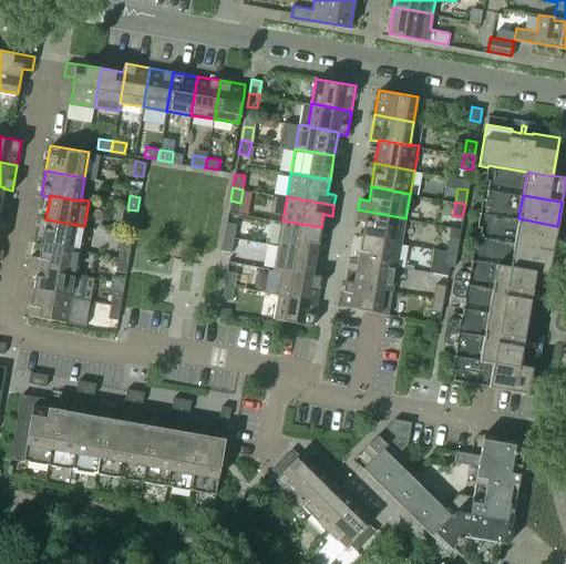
[(135,225),(137,211),(127,209),(125,223),(135,225)]
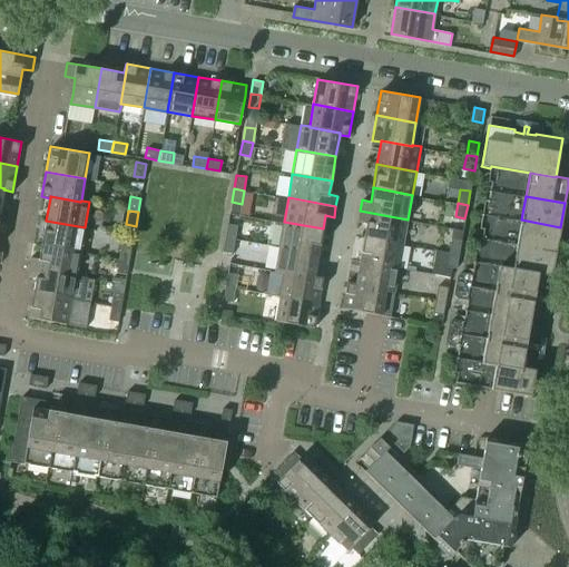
[(403,243),(408,220),(360,211),(357,221),(366,223),(364,236),(403,243)]
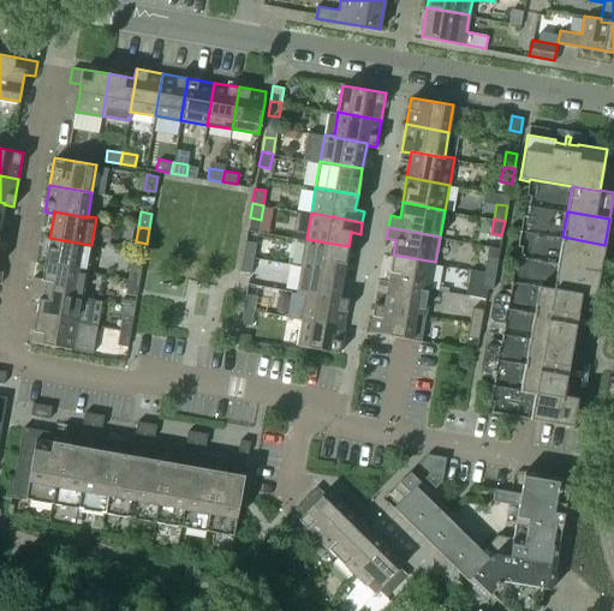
[(601,270),(604,245),(562,237),(558,263),(601,270)]
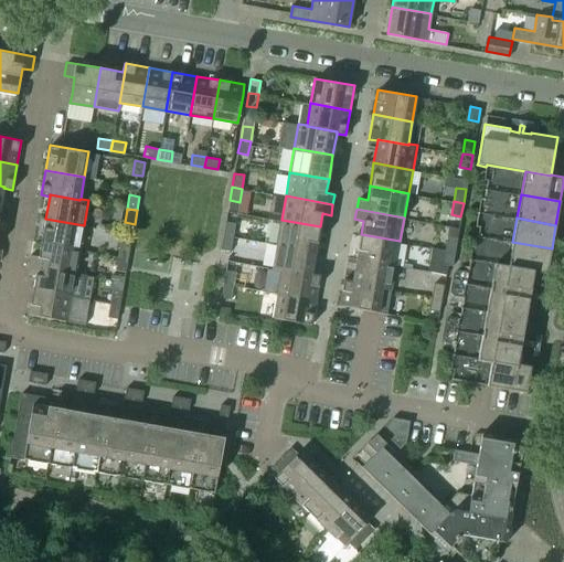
[(81,248),(84,225),(45,219),(41,241),(81,248)]
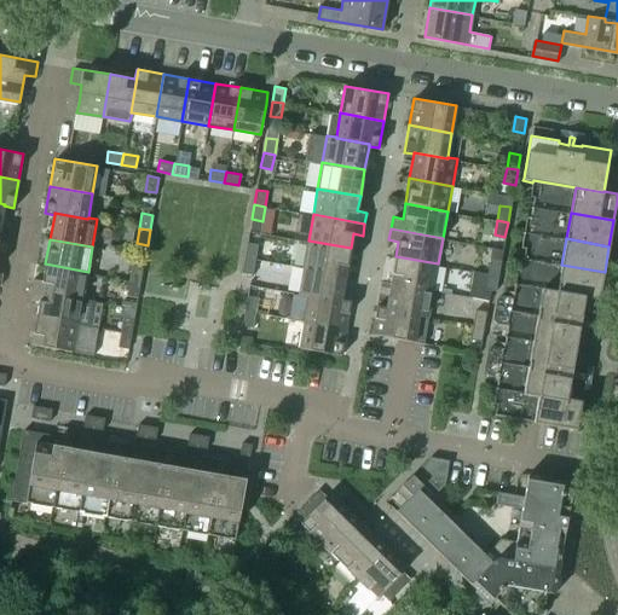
[(346,274),(351,248),(309,241),(304,266),(346,274)]
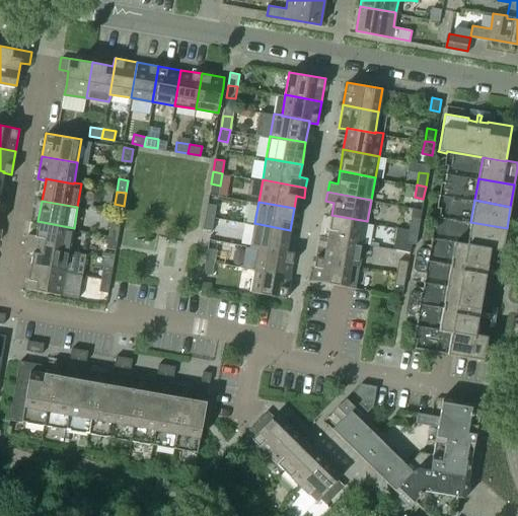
[(214,217),(217,204),(208,203),(205,215),(214,217)]
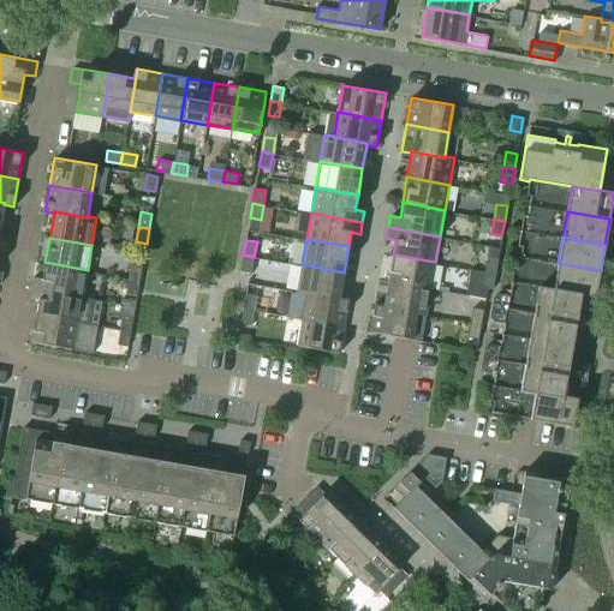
[(251,271),(254,257),(243,255),(240,269),(251,271)]
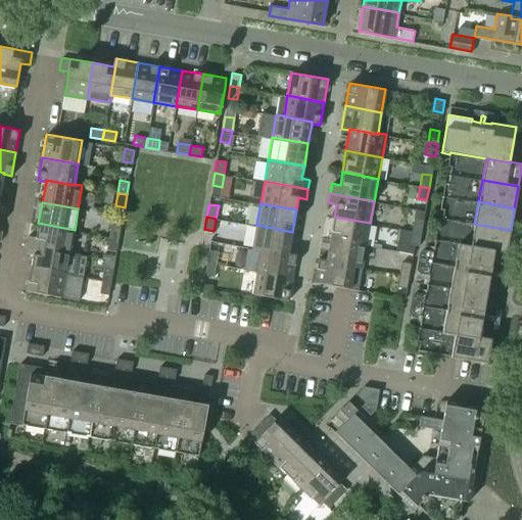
[(366,245),(370,223),(334,217),(330,238),(366,245)]
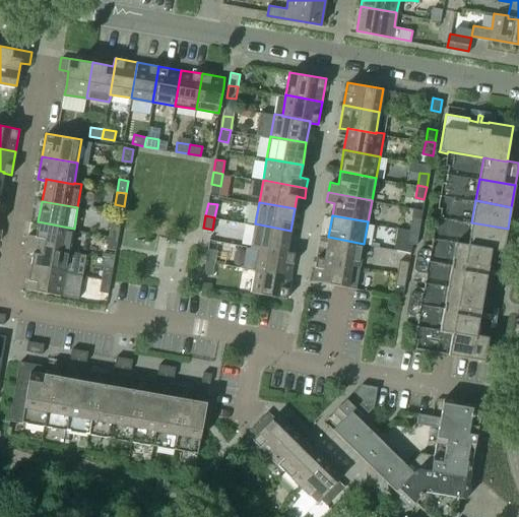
[(418,231),(420,218),(411,216),(409,230),(418,231)]
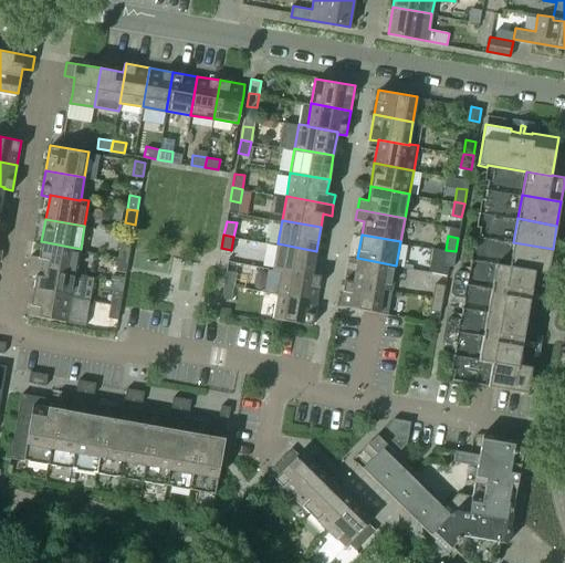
[(76,272),(81,249),(41,241),(39,256),(31,254),(29,264),(76,272)]
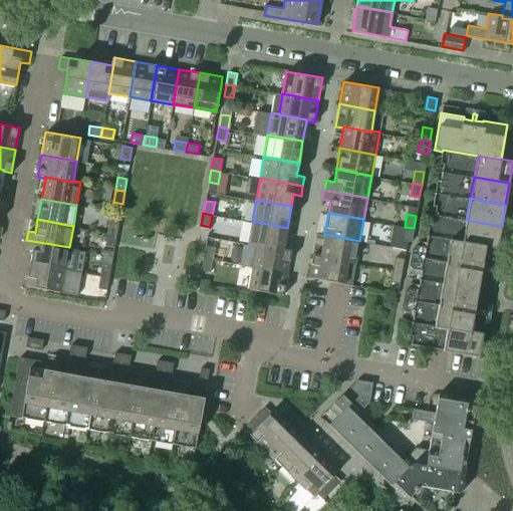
[(116,234),(118,221),(109,220),(107,232),(116,234)]
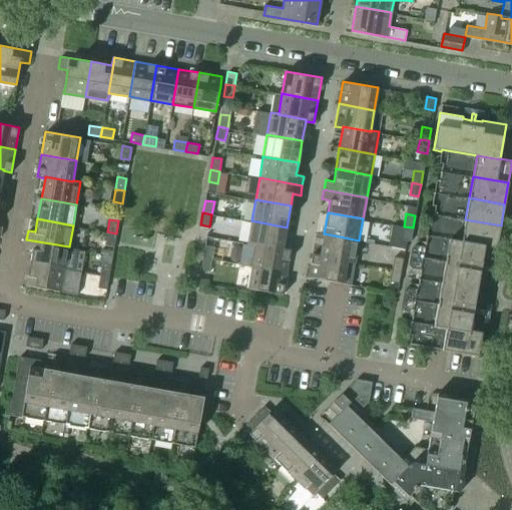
[(497,247),(501,225),(465,219),(461,240),(461,241),(484,245),(497,247)]
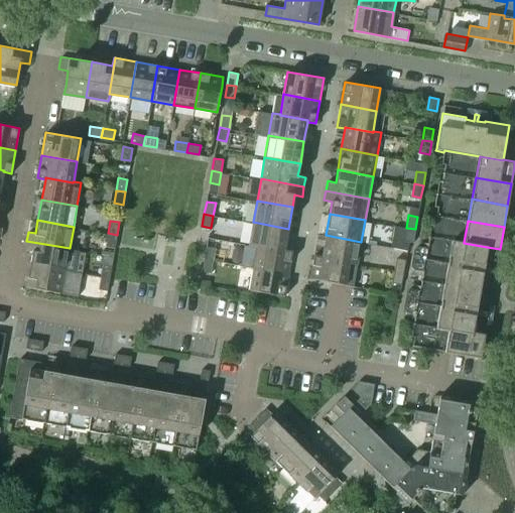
[(284,249),(288,229),(253,222),(249,245),(257,246),(257,245),(284,250),(284,249)]
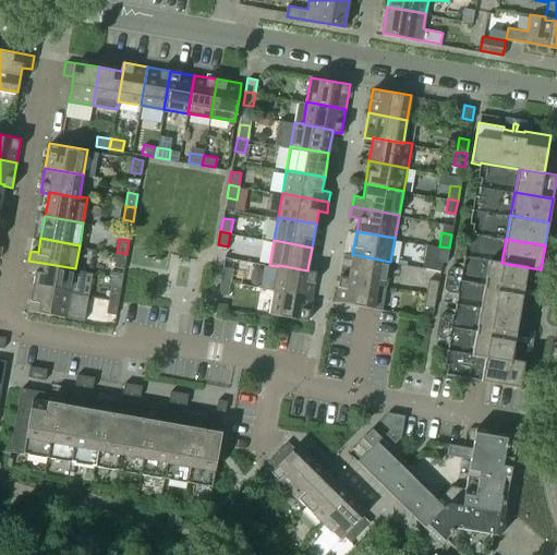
[(447,262),(449,248),(439,246),(437,260),(447,262)]
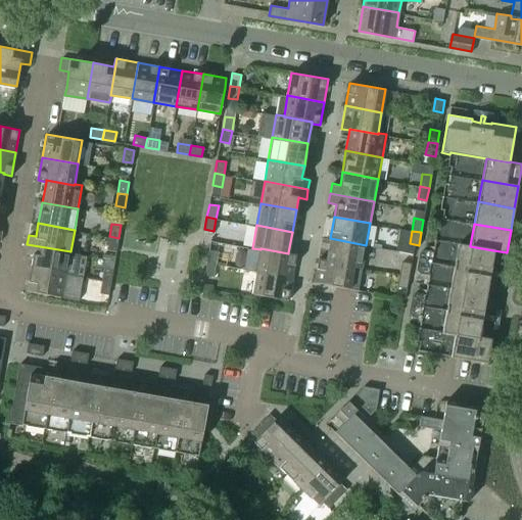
[(116,250),(119,238),(109,236),(107,249),(116,250)]
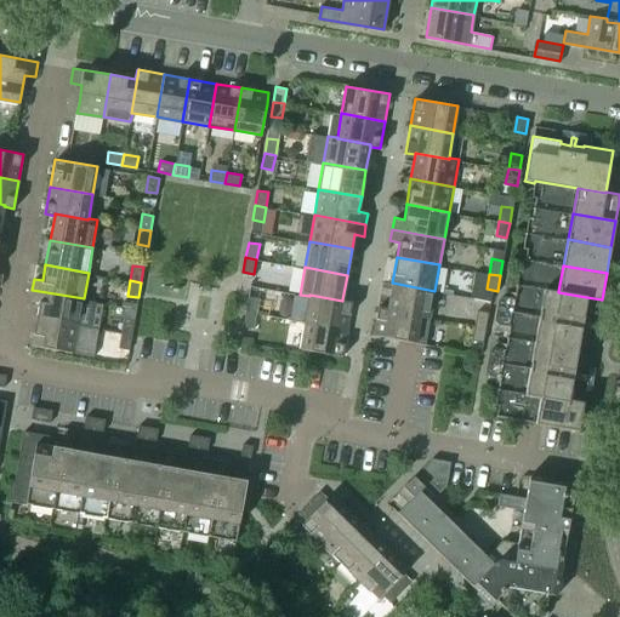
[(430,318),(434,291),(392,283),(387,307),(379,306),(379,307),(421,314),(421,316),(430,318)]
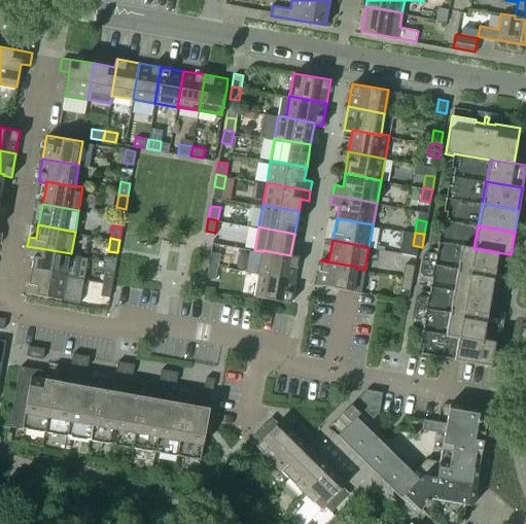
[(494,274),(497,252),(474,248),(474,247),(461,245),(457,268),(494,274)]
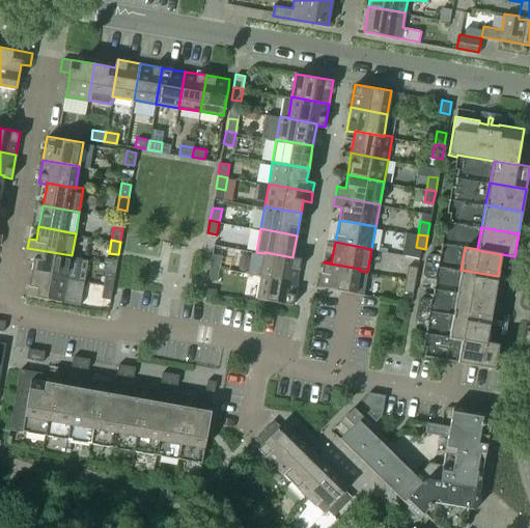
[(67,278),(72,255),(27,248),(25,257),(33,258),(31,271),(67,278)]
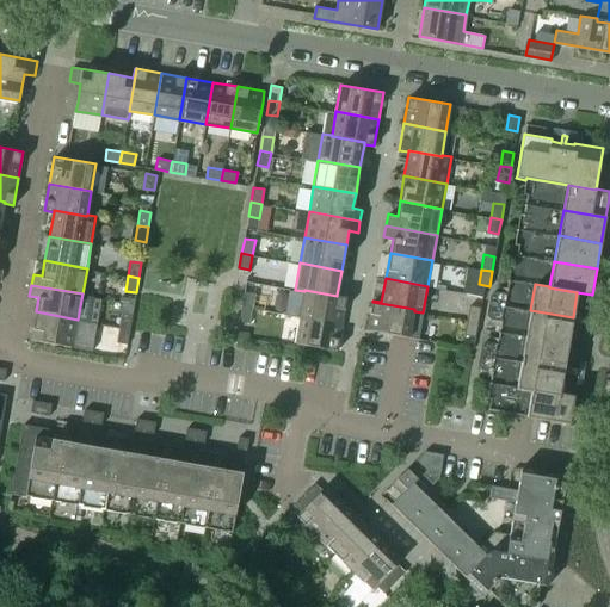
[(253,308),(256,292),(245,290),(242,305),(253,308)]
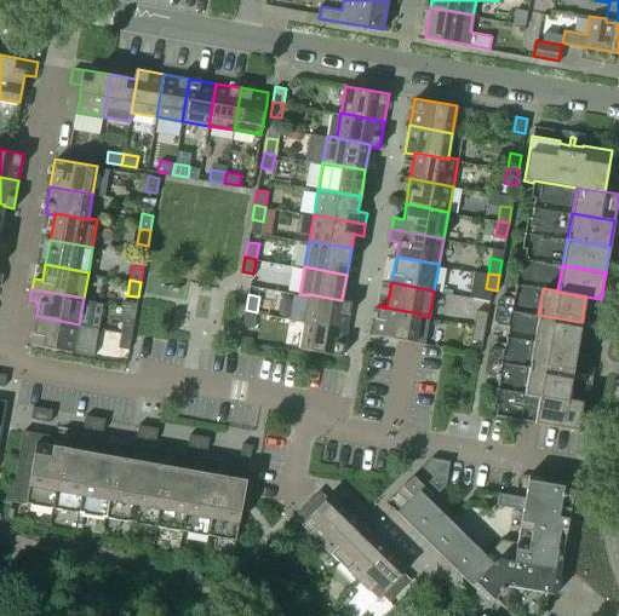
[(347,328),(351,300),(342,299),(342,300),(309,294),(309,295),(304,320),(347,328)]
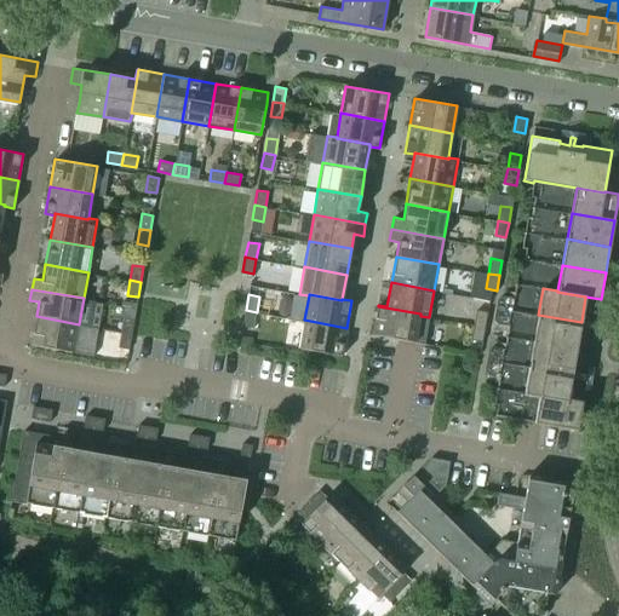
[(511,310),(514,297),(503,294),(498,299),(496,308),(511,310)]
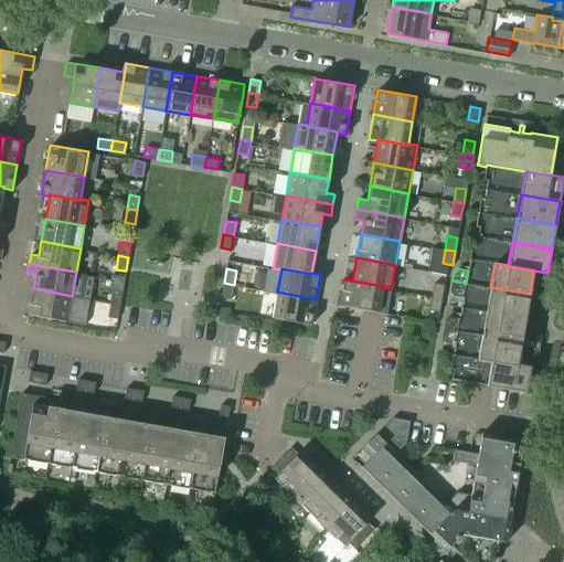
[(379,311),(383,288),(383,286),(344,279),(340,305),(379,311)]
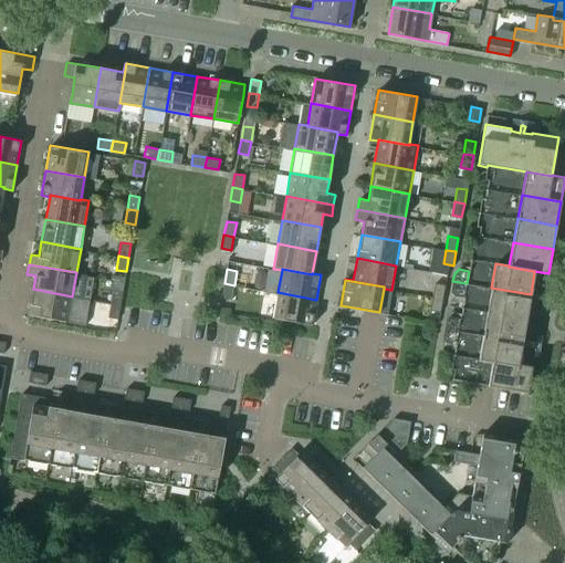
[(464,296),(467,283),(452,281),(451,291),(454,295),(464,296)]
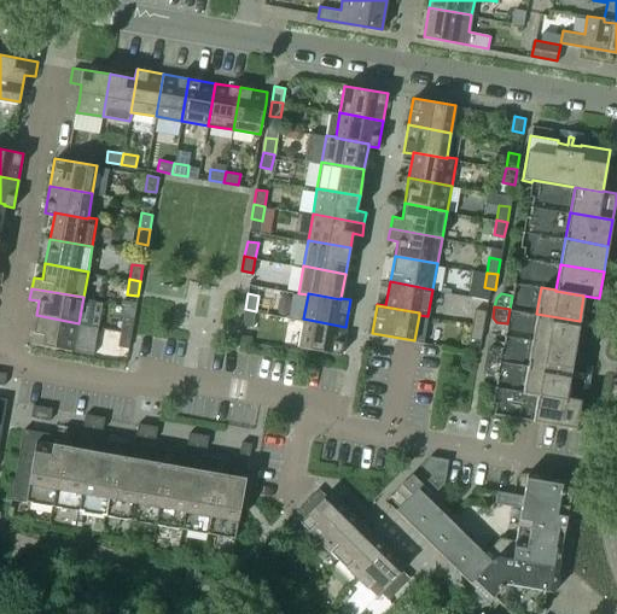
[(483,325),(487,310),(476,308),(472,323),(483,325)]
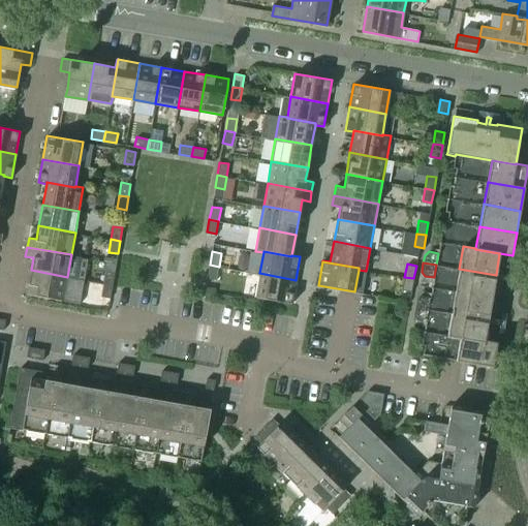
[(216,279),(219,267),(210,265),(207,277),(216,279)]
